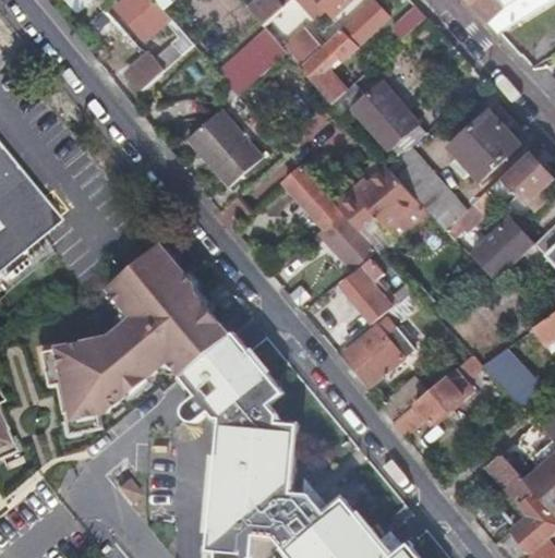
[(59,0),(75,17),(94,0),(59,0)]
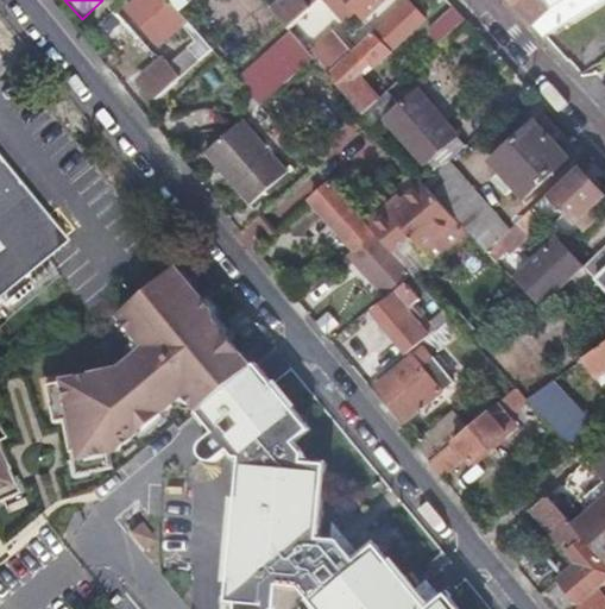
[(117,11),(107,0),(102,0),(82,19),(93,32),(117,11)]
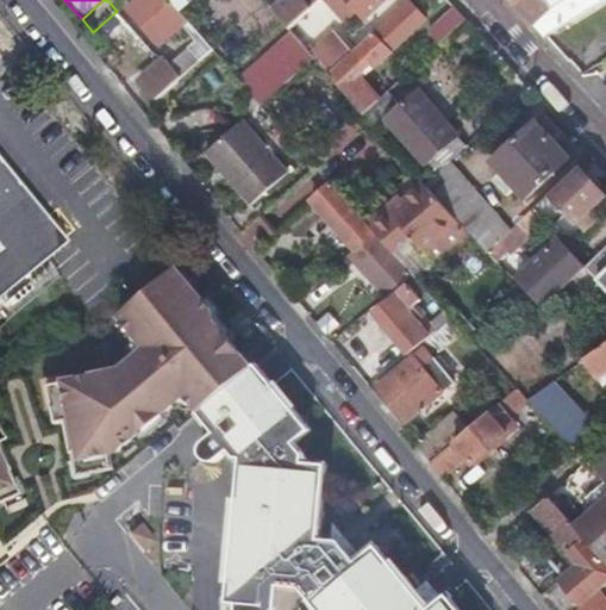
[(210,47),(175,7),(168,0),(133,0),(125,7),(160,45),(181,26),(194,41),(180,54),(174,48),(138,79),(154,98),(210,47)]
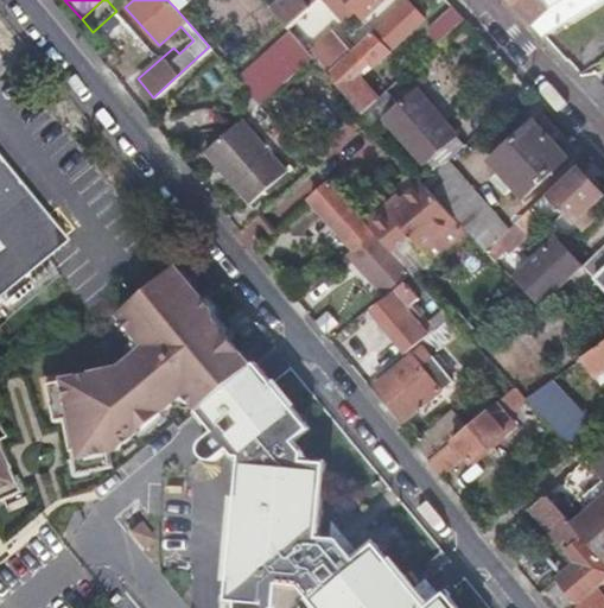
[(273,0),(266,6),(280,25),(315,0),(273,0)]
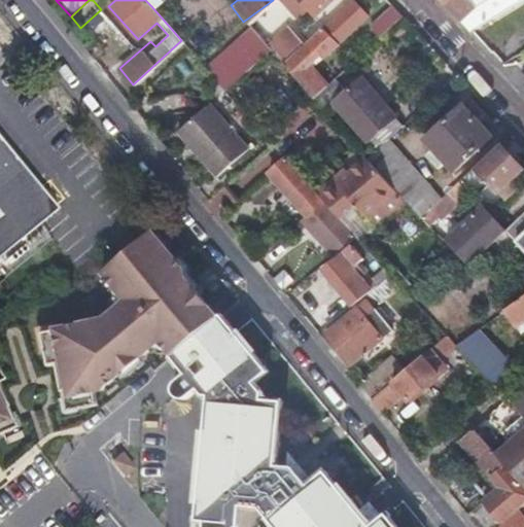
[(281,0),(277,0),(259,16),(270,28),(289,9),(281,0)]
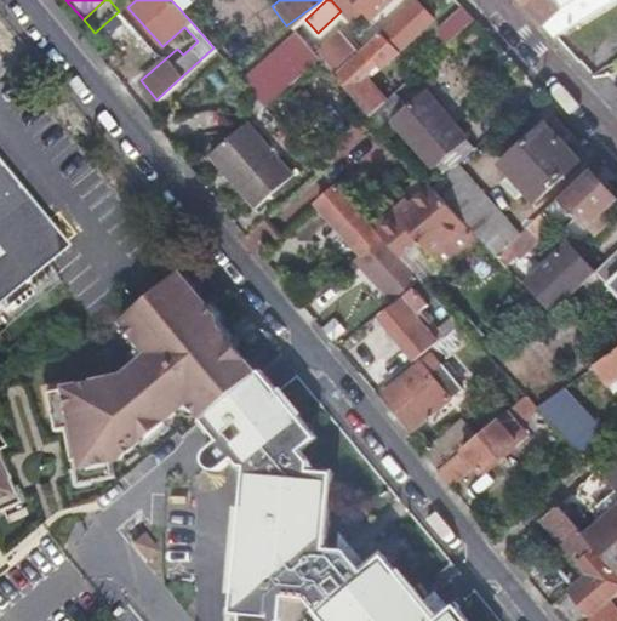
[(348,63),(346,61),(331,72),(367,113),(382,100),(363,78),(430,15),(416,0),(415,0),(375,38),(348,63)]
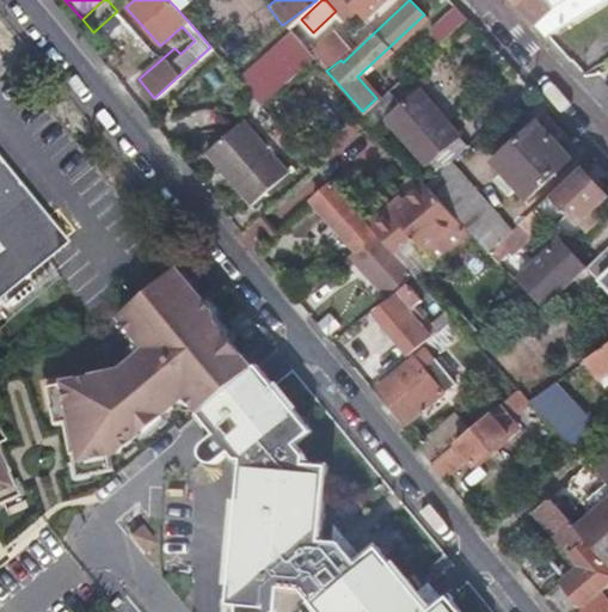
[(511,0),(545,36),(602,0),(511,0)]
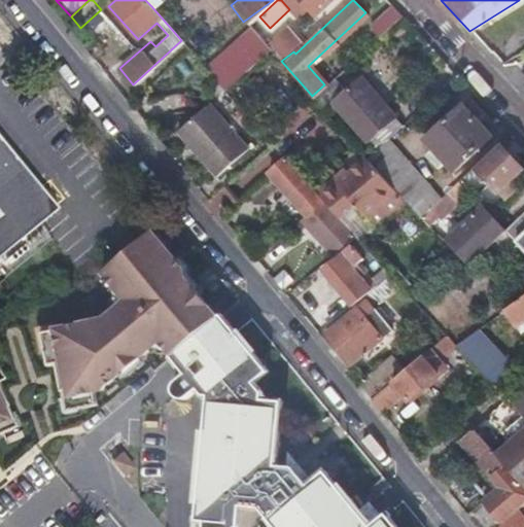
[(400,16),(395,11),(390,6),(371,23),(381,33),(400,16)]
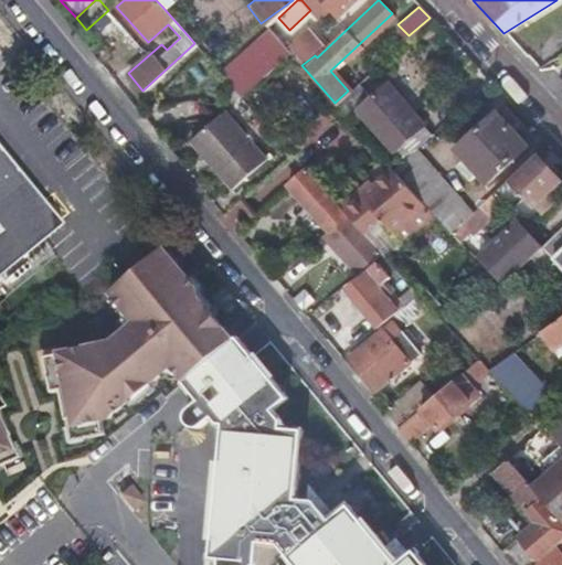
[(265,29),(215,73),(239,98),(287,54),(265,29)]
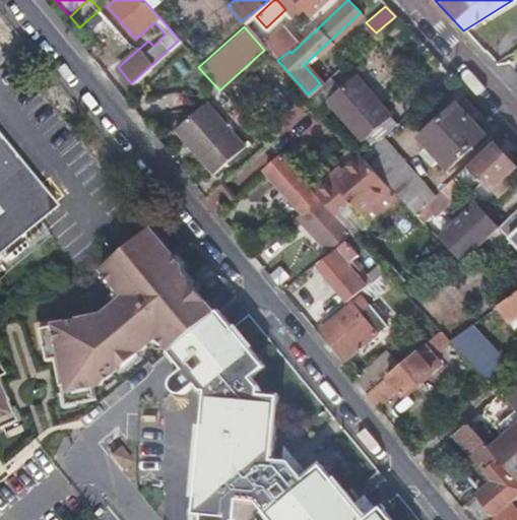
[(277,60),(289,51),(301,40),(291,28),(267,49),(277,60)]
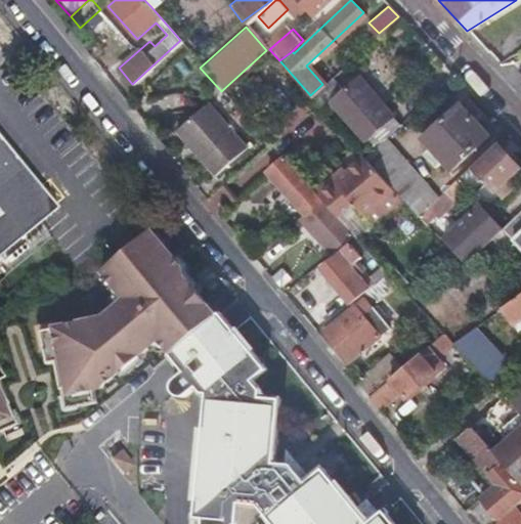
[(328,80),(322,84),(310,95),(324,111),(330,105),(372,148),(385,136),(398,124),(356,81),(342,94),(328,80)]
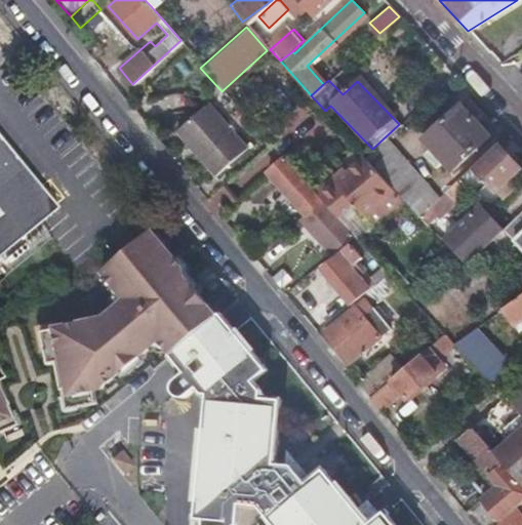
[(214,174),(231,160),(246,146),(207,102),(175,129),(214,174)]
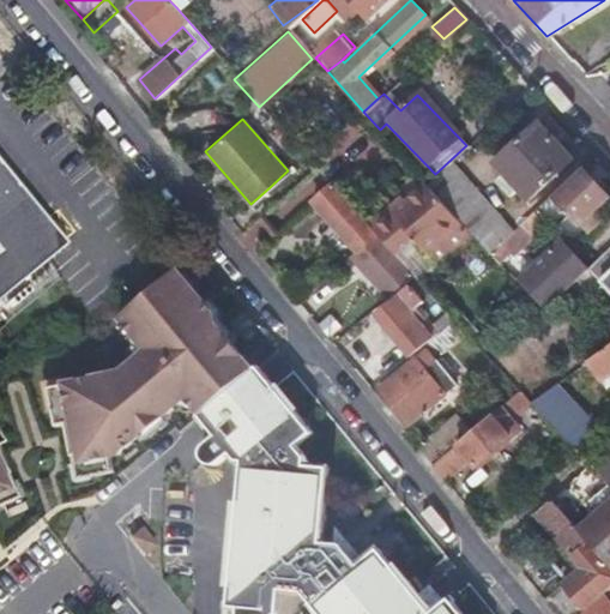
[(508,198),(512,194),(517,190),(525,199),(568,160),(536,125),(493,163),(501,174),(494,181),(508,198)]
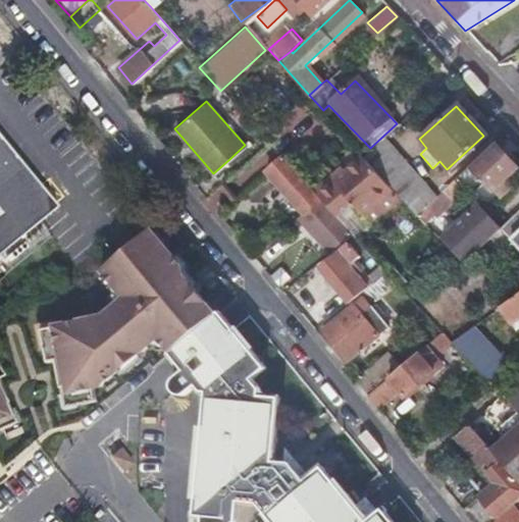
[(437,195),(383,136),(370,148),(363,155),(401,197),(416,214),(430,202),(437,195)]
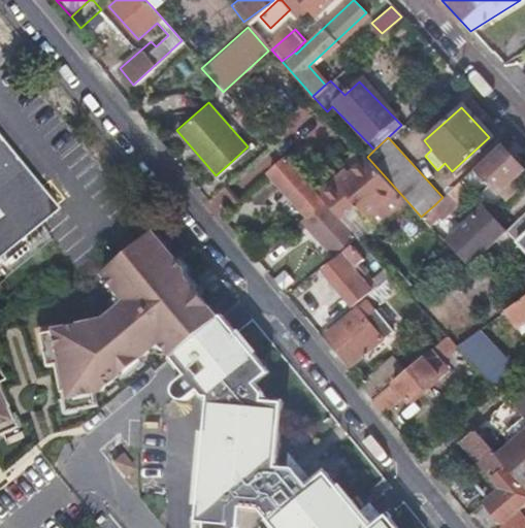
[(0,255),(55,209),(0,143),(0,255)]
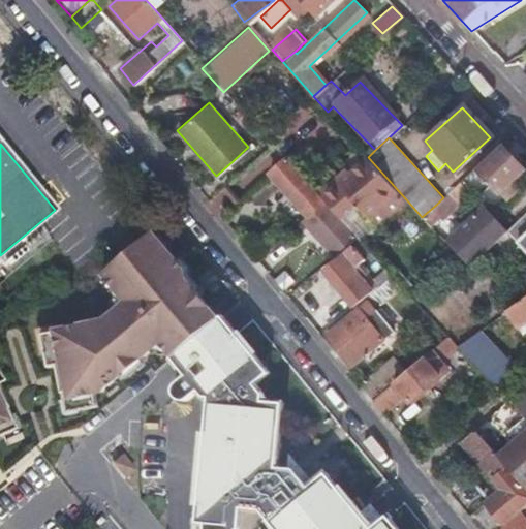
[(333,175),(315,190),(340,218),(357,205),(376,226),(406,199),(368,157),(358,145),(341,159),(349,167),(347,168),(337,179),(333,175)]
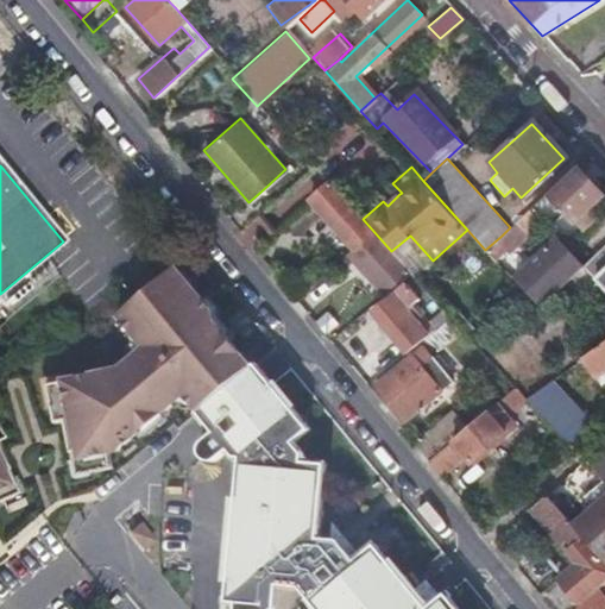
[(548,193),(510,227),(502,236),(511,246),(559,205),(574,221),(600,196),(578,171),(550,195),(548,193)]
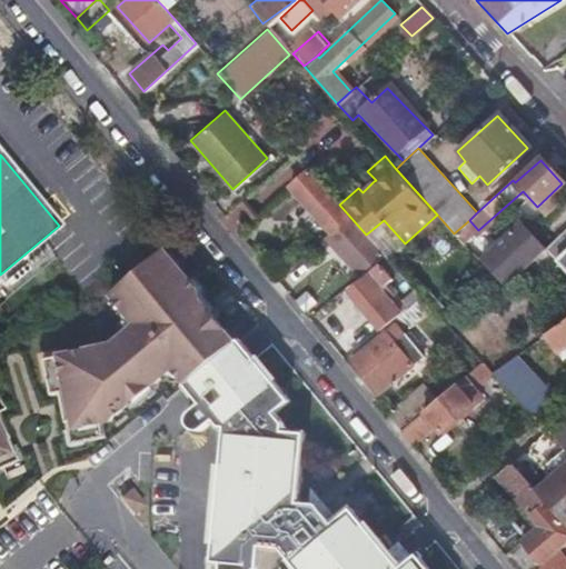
[(307,168),(298,177),(289,185),(329,230),(327,232),(360,273),(384,253),(366,235),(339,205),(307,168)]
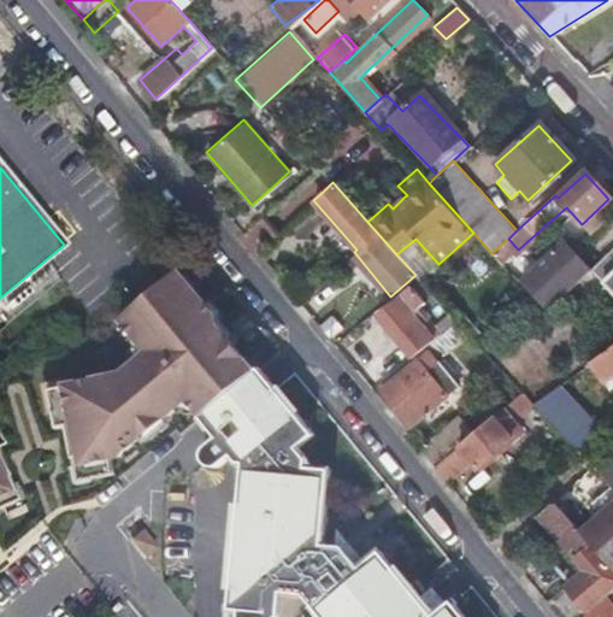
[(401,193),(388,204),(393,209),(405,197),(401,193)]
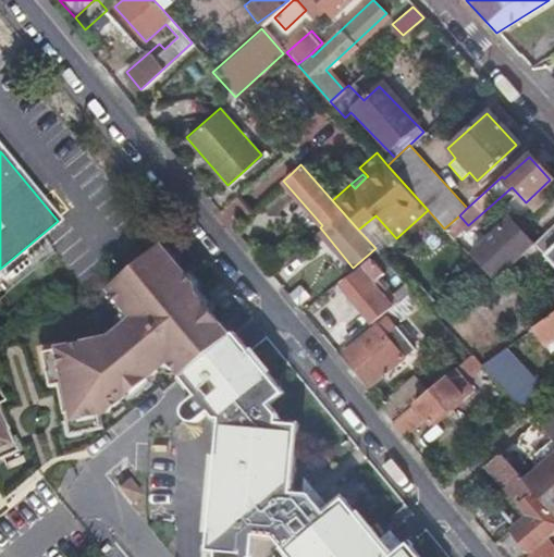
[(552,267),(553,268),(553,220),(531,244),(552,267)]
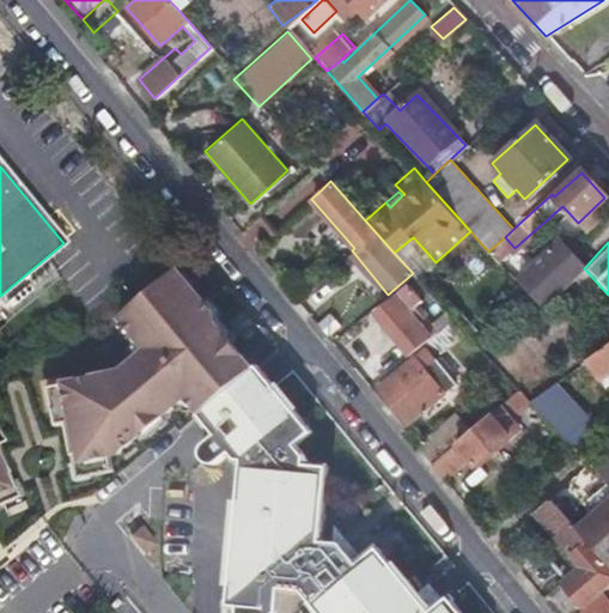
[(541,311),(561,290),(583,269),(556,243),(516,284),(524,295),(541,311)]
